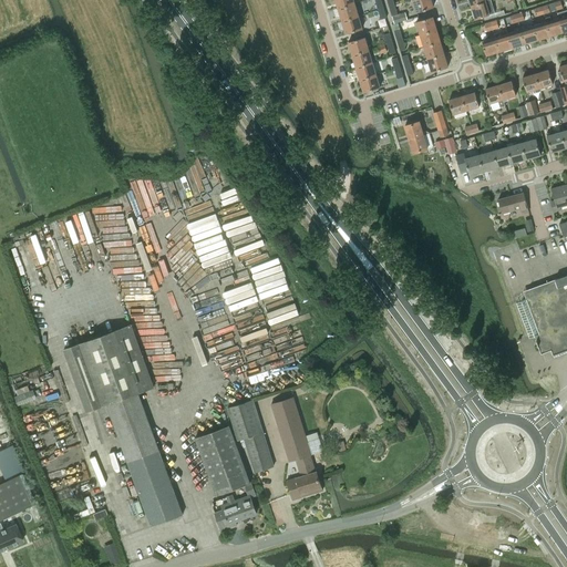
[(433,7),(430,0),(413,0),(418,12),(433,7)]
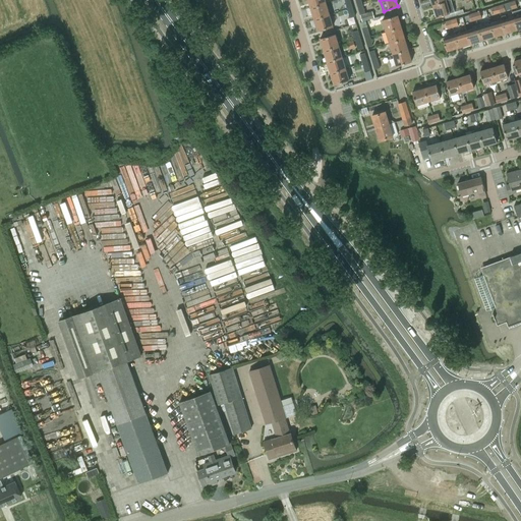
[(450,0),(447,1),(433,5),(438,17),(450,13),(455,11),(451,0),(450,0)]
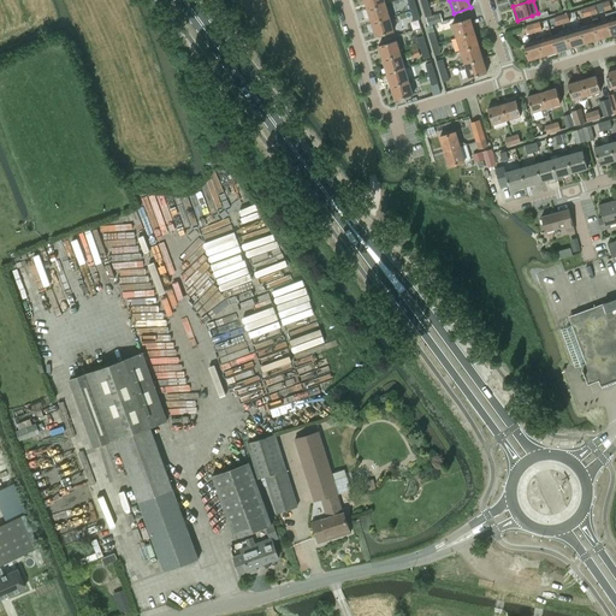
[(385,4),(368,9),(372,22),(389,17),(385,4)]
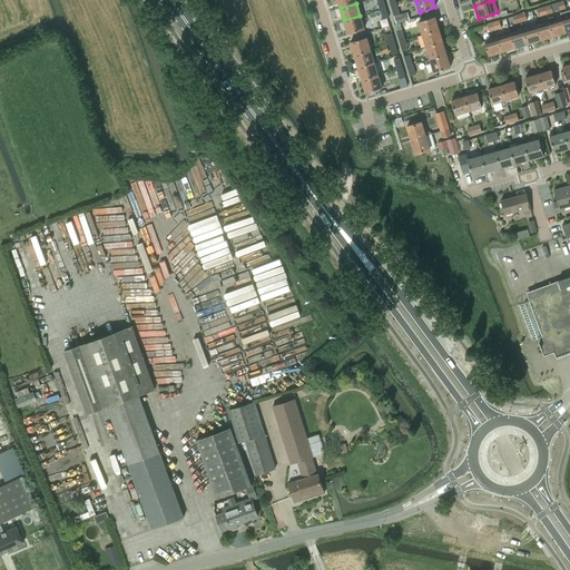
[(396,23),(409,19),(406,13),(394,17),(396,23)]
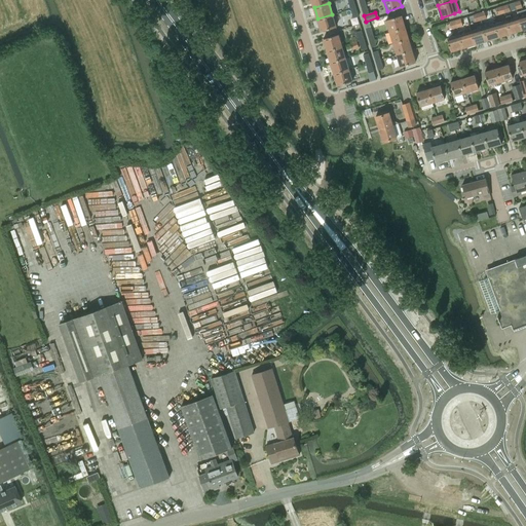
[(332,14),(317,19),(321,31),(336,27),(332,14)]
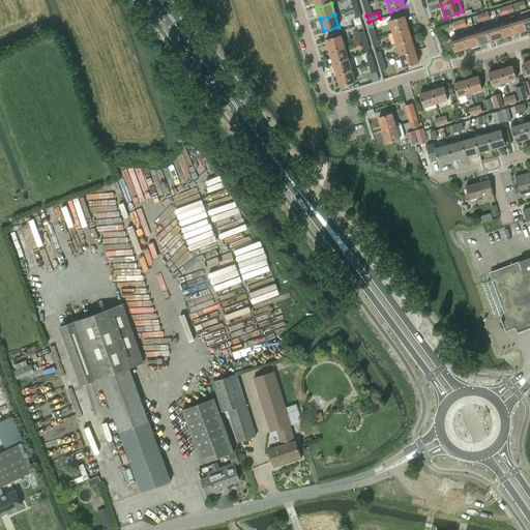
[(509,17),(510,21),(514,33),(527,30),(523,17),(516,19),(514,15),(509,17)]
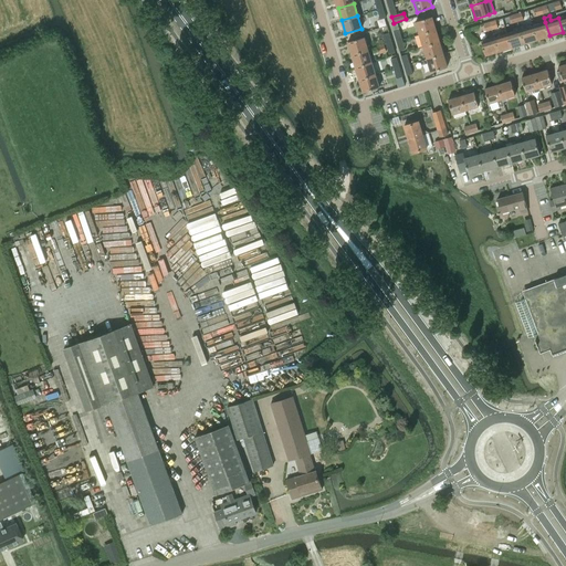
[(416,21),(419,34),(435,29),(431,17),(416,21)]
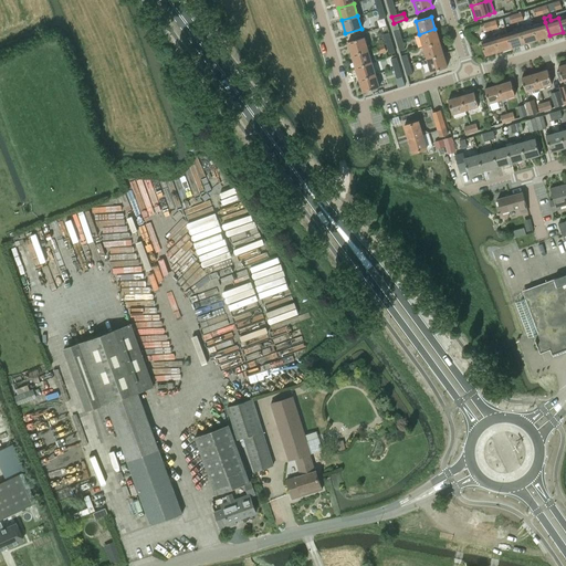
[(537,40),(549,35),(545,22),(533,25),(537,40)]
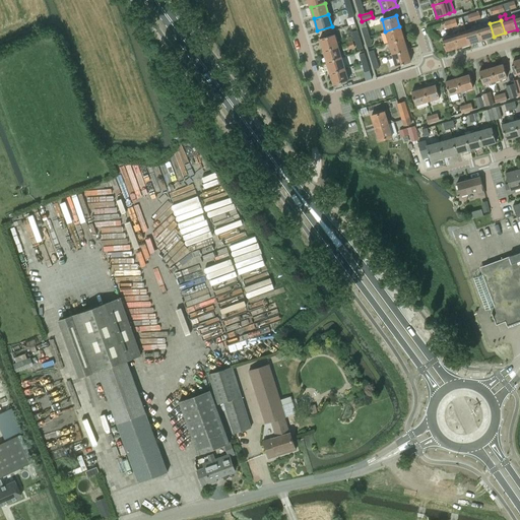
[(482,22),(476,24),(477,27),(481,40),(494,37),(490,23),(483,25),(482,22)]
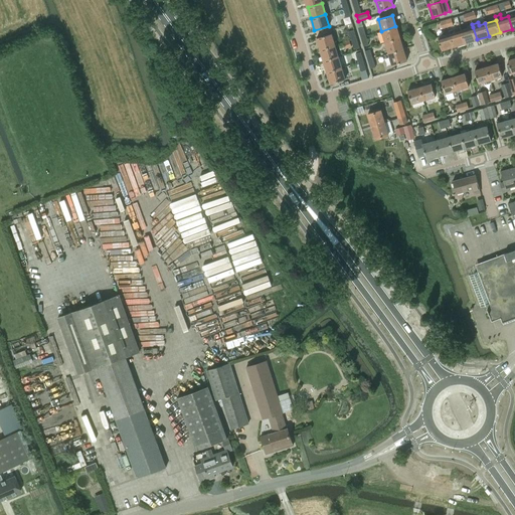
[(477,39),(473,27),(472,24),(467,25),(468,28),(462,30),(466,43),(477,39)]
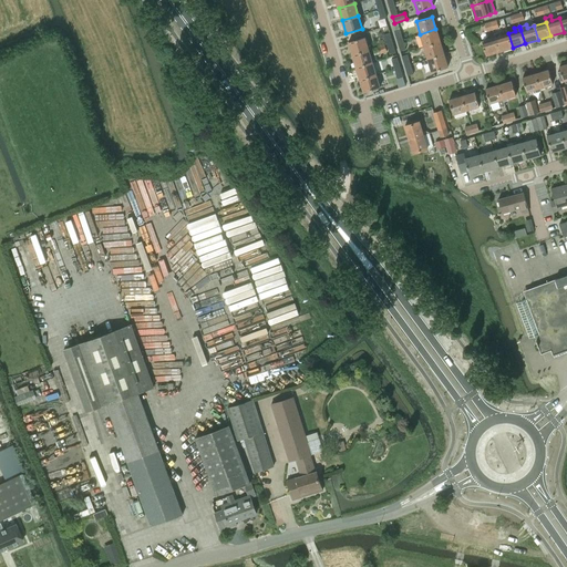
[(420,34),(424,47),(440,42),(435,29),(420,34)]
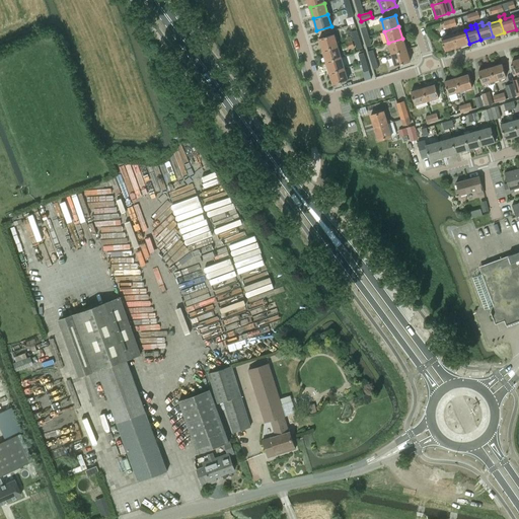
[(452,30),(453,34),(457,47),(469,44),(465,30),(464,27),(452,30)]
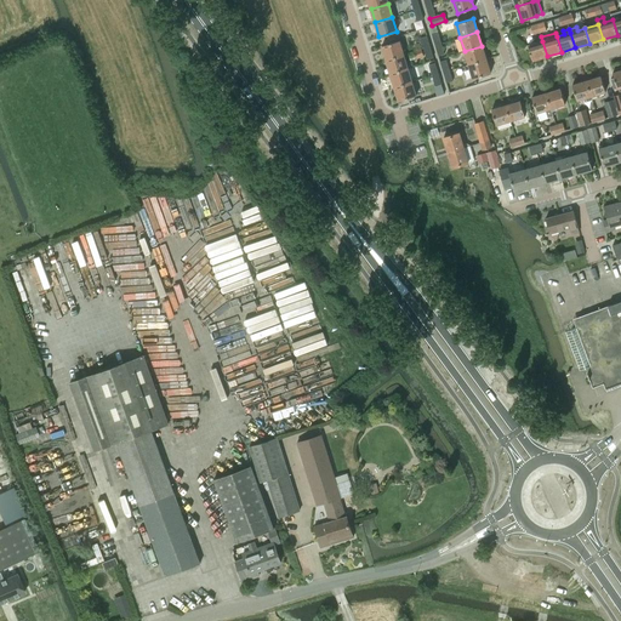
[(382,46),(386,60),(404,55),(399,40),(382,46)]
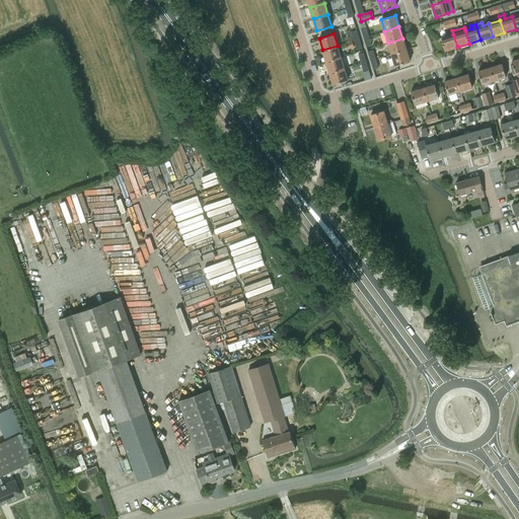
[(445,51),(457,47),(453,34),(441,38),(445,51)]
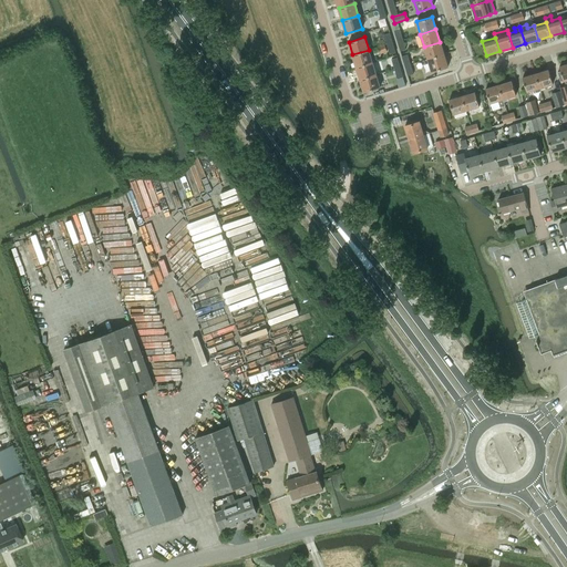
[(424,47),(428,59),(443,54),(440,42),(424,47)]
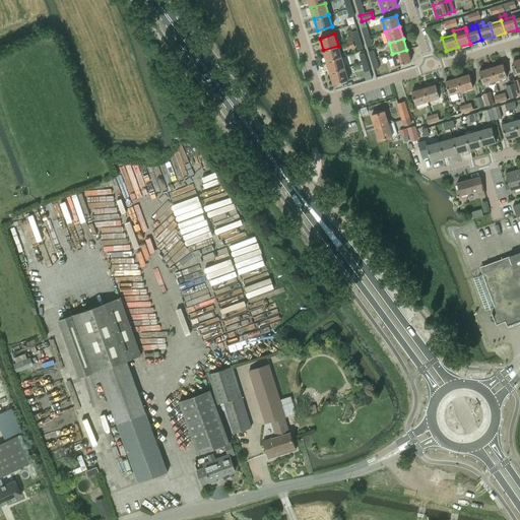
[(346,43),(348,49),(348,50),(355,48),(353,41),(352,41),(346,43)]
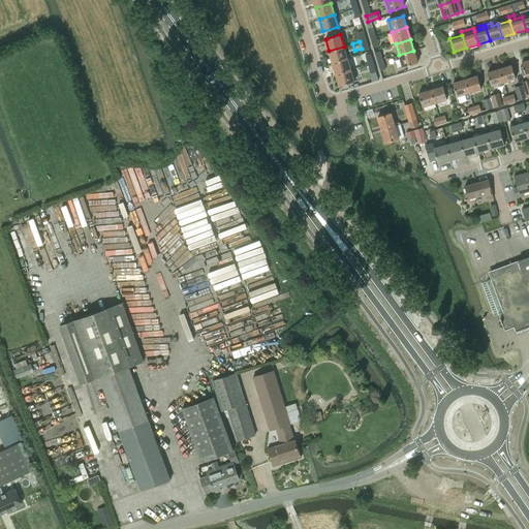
[(333,63),(347,58),(344,47),(329,51),(333,63)]
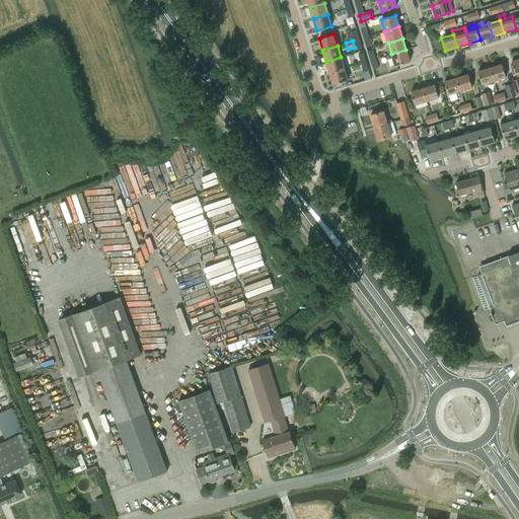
[(405,50),(391,54),(395,65),(410,61),(405,50)]
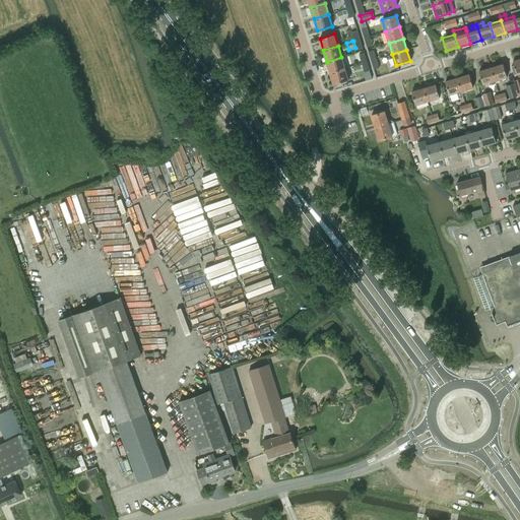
[(330,73),(344,69),(341,57),(327,62),(330,73)]
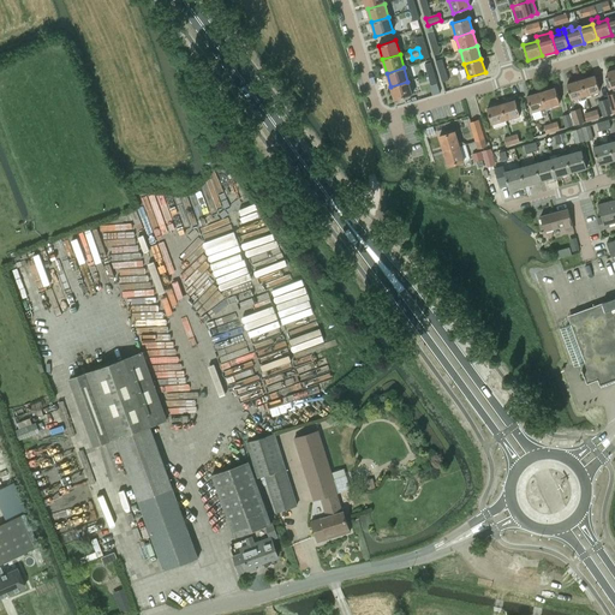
[(596,76),(581,81),(585,95),(586,99),(592,96),(591,94),(601,91),(596,76)]
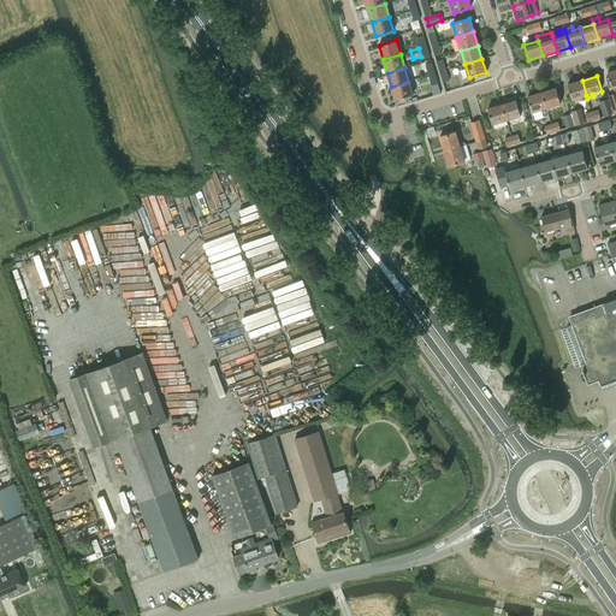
[(582,81),(568,84),(573,100),(574,100),(575,102),(587,99),(586,95),(582,81)]
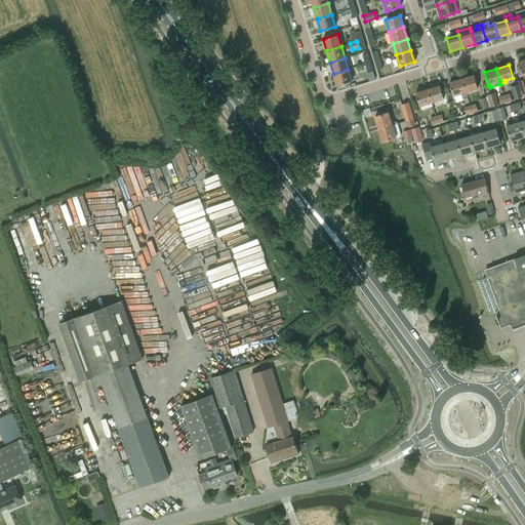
[(352,81),(348,70),(333,74),(336,85),(352,81)]
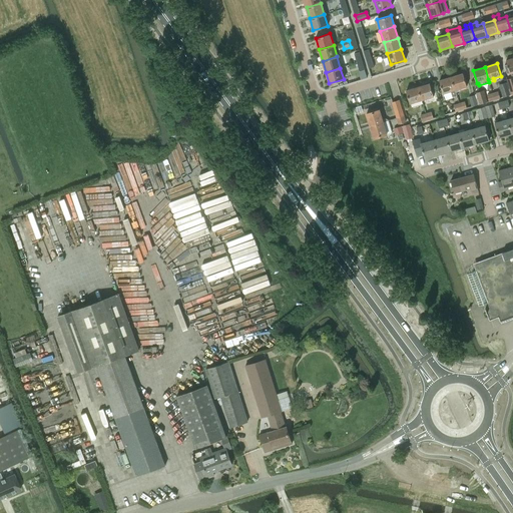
[(464,73),(452,77),(455,89),(467,86),(464,73)]
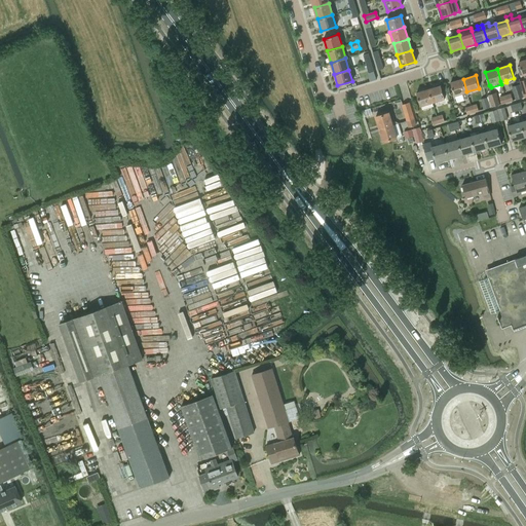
[(463,79),(451,82),(455,96),(462,94),(464,100),(468,98),(466,91),(463,79)]
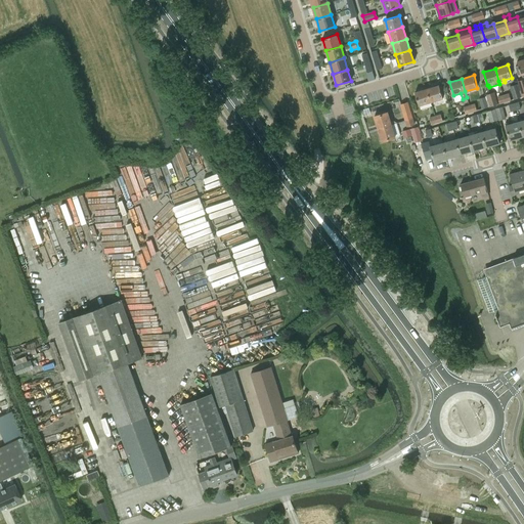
[(514,99),(521,97),(517,84),(510,86),(514,99)]
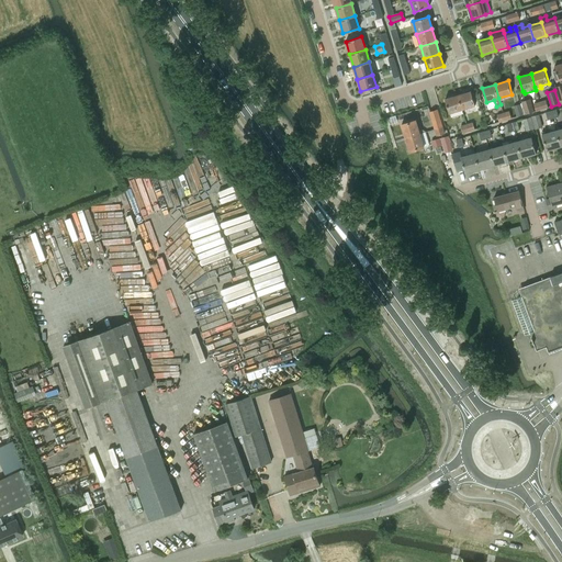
[(458,96),(462,110),(475,105),(471,91),(458,96)]
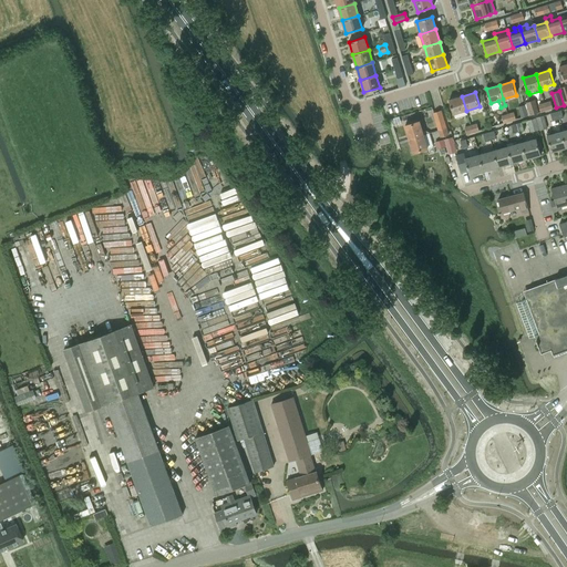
[(454,114),(466,111),(462,96),(450,100),(454,114)]
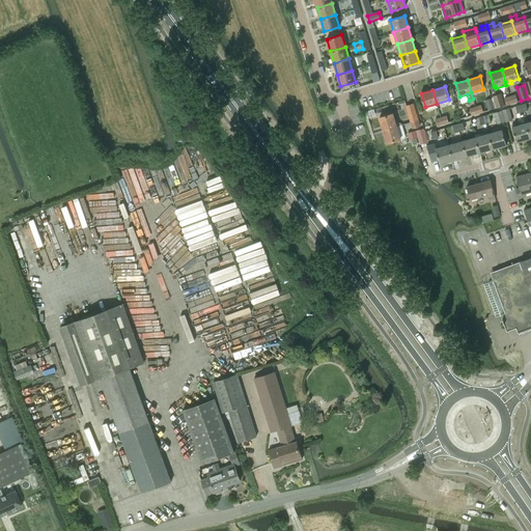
[(497,108),(504,105),(501,93),(493,95),(497,108)]
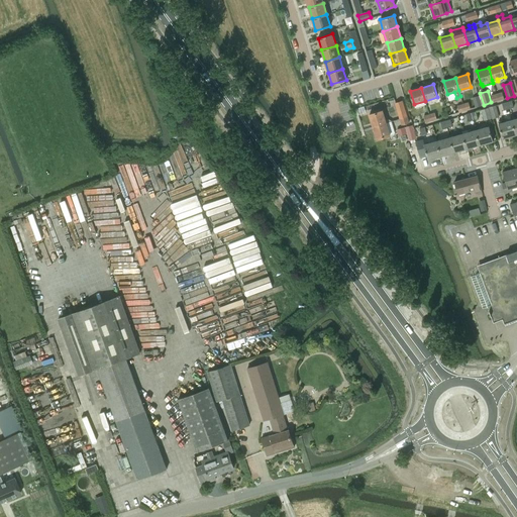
[(476,107),(482,105),(479,96),(473,98),(476,107)]
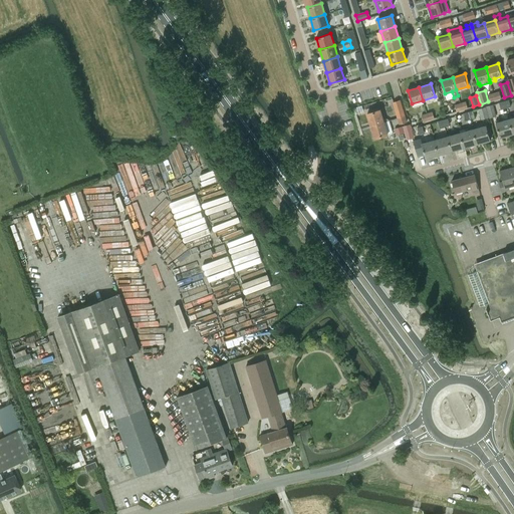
[(398,117),(405,115),(400,100),(393,102),(398,117)]
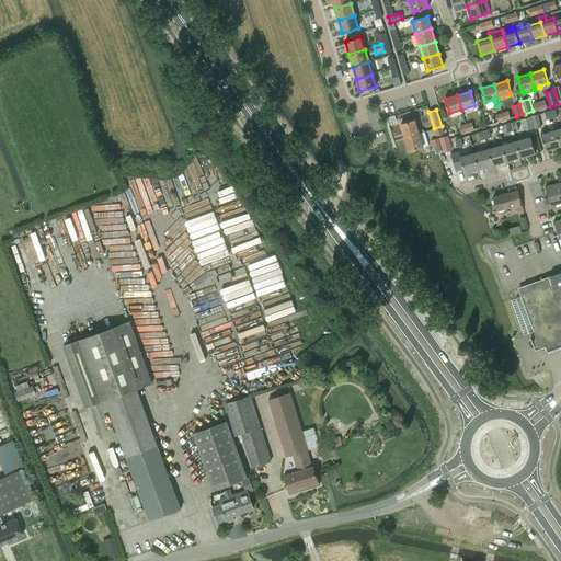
[(535,129),(541,127),(538,114),(531,116),(535,129)]
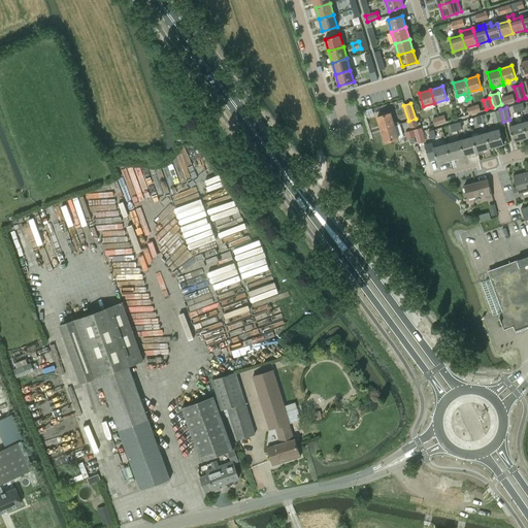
[(494,123),(501,121),(499,110),(491,112),(494,123)]
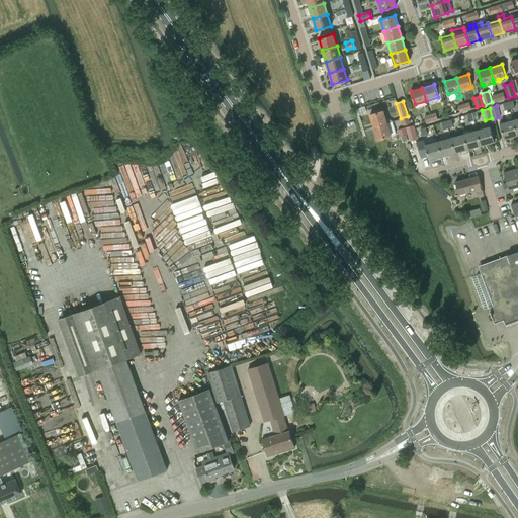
[(373,126),(386,123),(383,111),(370,114),(373,126)]
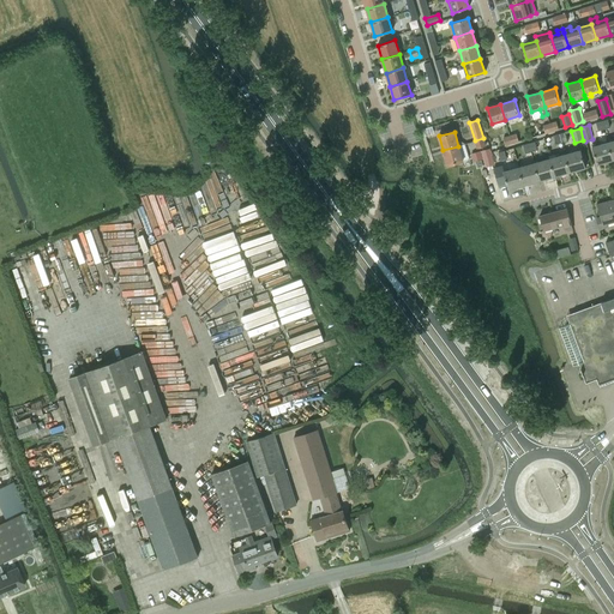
[(596,144),(591,145),(597,164),(613,161),(608,143),(600,145),(599,143),(596,144)]
